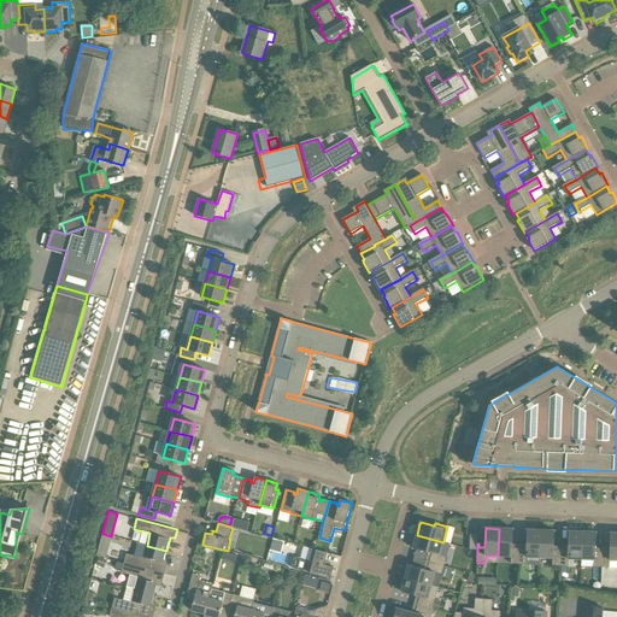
[(499,529),(498,556),(511,557),(511,564),(518,564),(519,548),(512,548),(513,529),(499,529)]
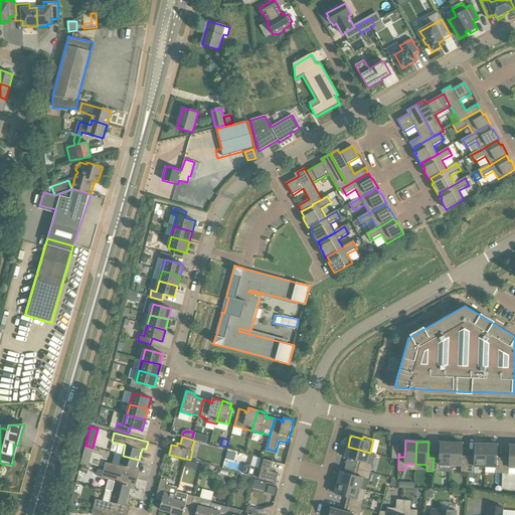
[(451,466),(452,443),(442,442),(442,443),(441,443),(440,459),(434,458),(433,471),(440,471),(440,465),(451,466)]
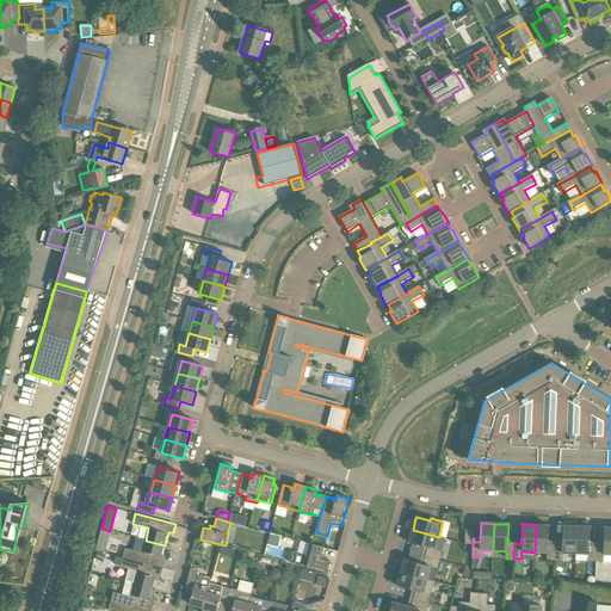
[(555,561),(556,545),(549,545),(549,525),(548,525),(536,525),(535,553),(548,553),(548,560),(555,561)]
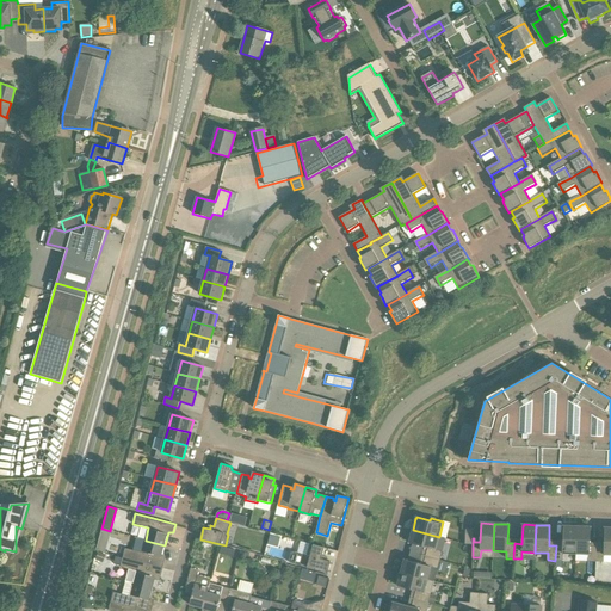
[(562,545),(556,545),(555,561),(563,561),(563,554),(576,554),(578,526),(566,526),(563,526),(562,545)]
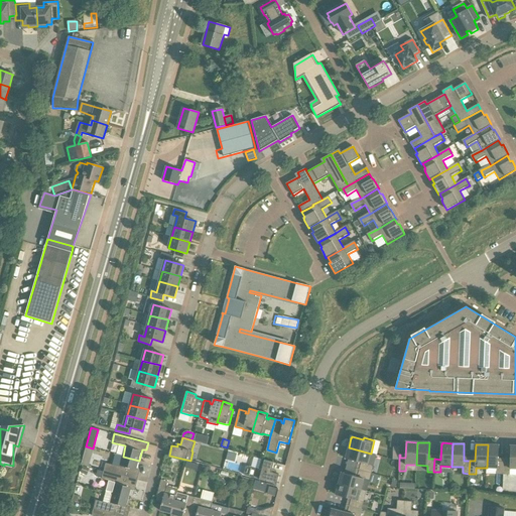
[(488,444),(487,468),(497,469),(497,475),(504,475),(504,462),(498,462),(499,445),(497,445),(488,444)]
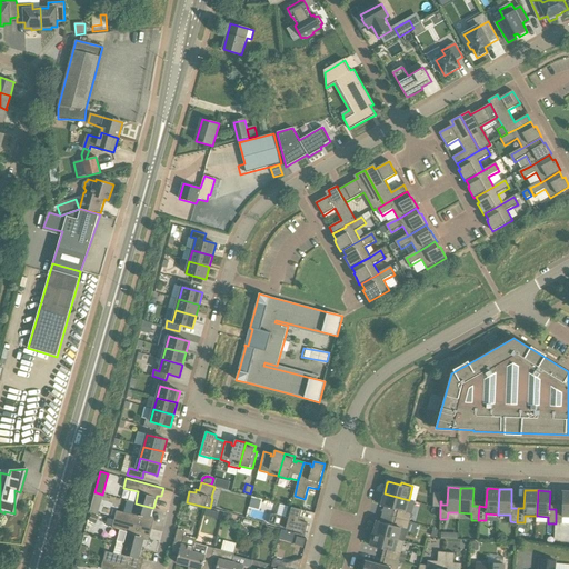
[(556,509),(556,523),(562,523),(562,517),(568,517),(568,491),(563,491),(562,510),(556,509)]
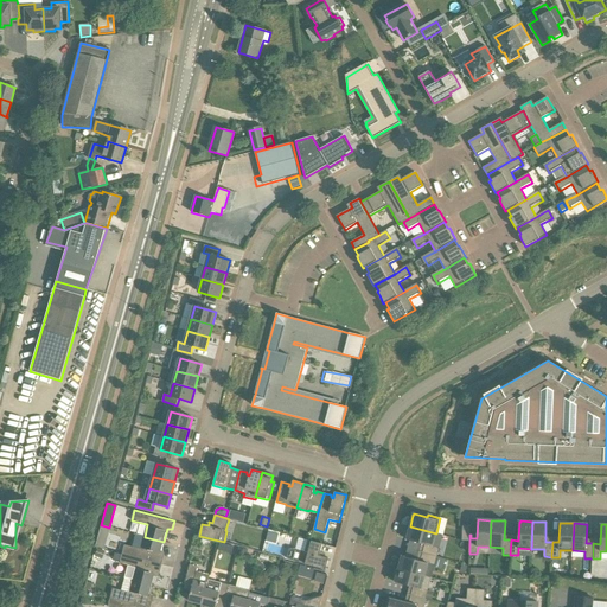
[(436,534),(410,526),(407,538),(407,540),(425,544),(423,553),(438,557),(440,548),(433,545),(436,534)]
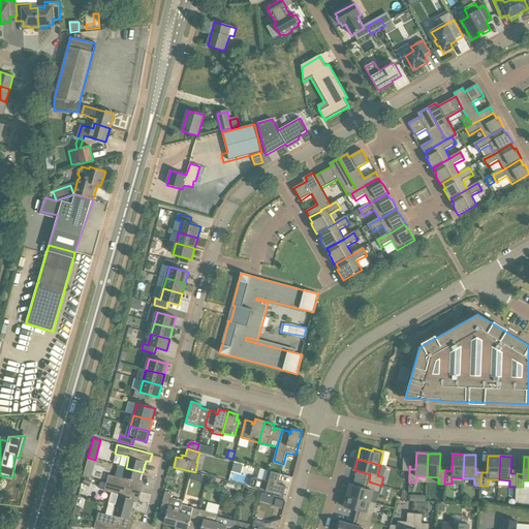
[(244,465),(234,463),(231,472),(241,474),(244,465)]
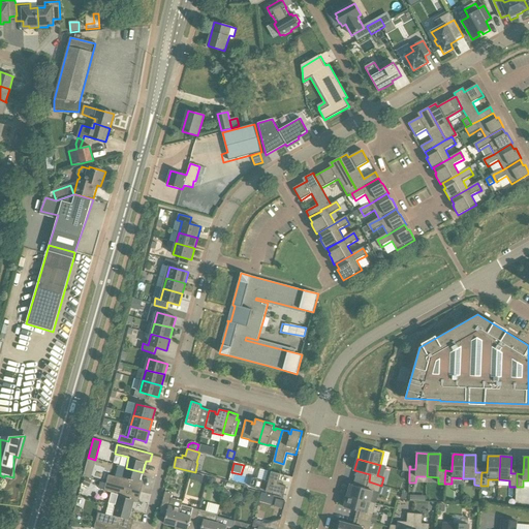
[(91,478),(94,469),(86,467),(84,476),(91,478)]
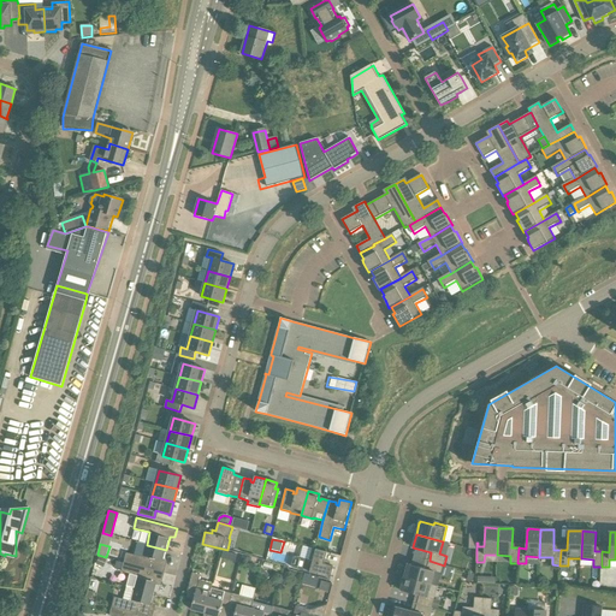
[(126,554),(124,562),(165,573),(166,566),(163,564),(166,550),(147,545),(143,557),(126,554)]
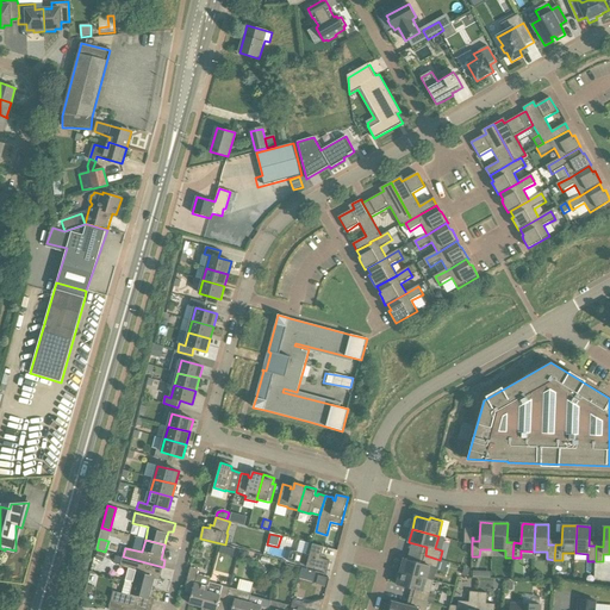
[(291,560),(290,562),(328,572),(330,561),(324,559),(325,556),(322,555),(324,547),(310,543),(306,554),(293,551),(292,552),(291,552),(288,559),(291,560)]
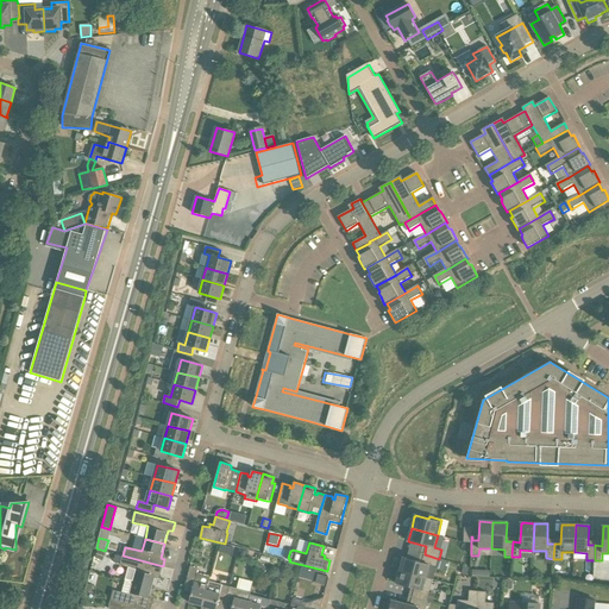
[(102,562),(106,553),(99,550),(95,558),(102,562)]
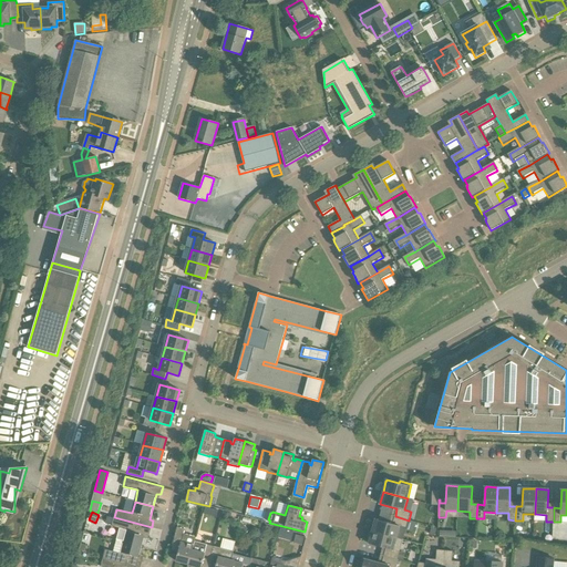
[(224,518),(224,519),(229,522),(229,519),(230,519),(232,514),(224,512),(223,517),(224,518)]
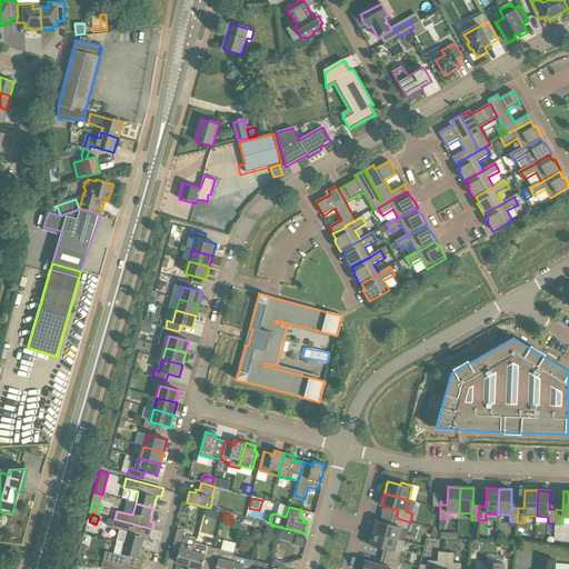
[(373,533),(398,540),(401,529),(408,530),(410,522),(397,518),(395,526),(377,521),(377,523),(376,522),(373,533)]
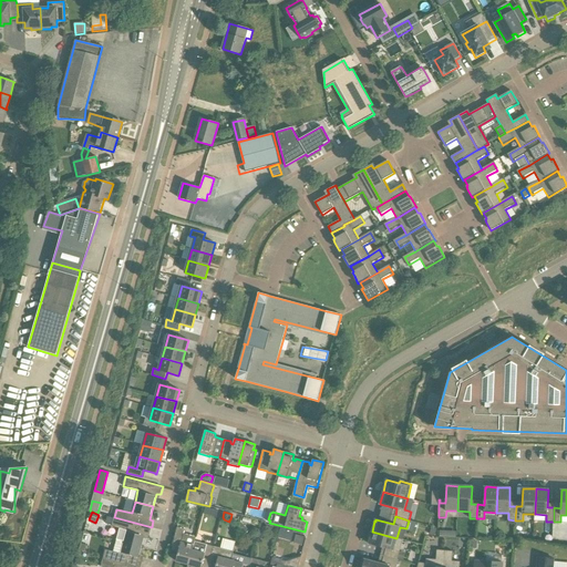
[(126,531),(124,542),(142,547),(145,534),(150,535),(152,527),(114,517),(112,526),(126,531)]
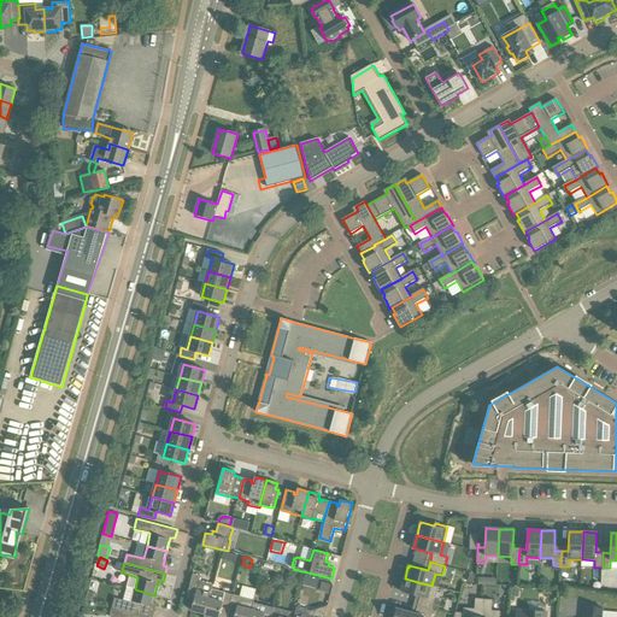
[(266,583),(271,579),(263,569),(260,579),(266,583)]
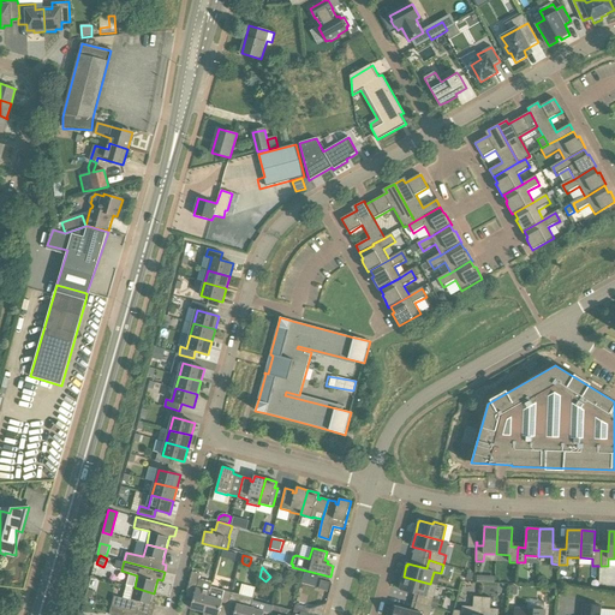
[(186,597),(193,598),(191,609),(204,613),(212,587),(213,583),(199,579),(201,574),(193,572),(186,597)]
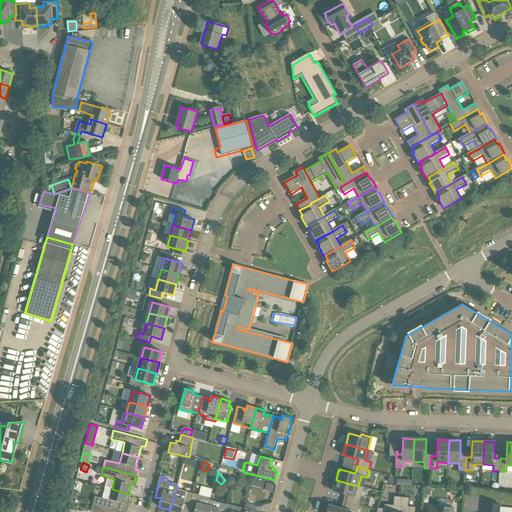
[(347,502),(360,506),(360,505),(359,505),(361,498),(355,496),(358,486),(336,480),(333,489),(333,490),(333,491),(349,495),(347,502)]
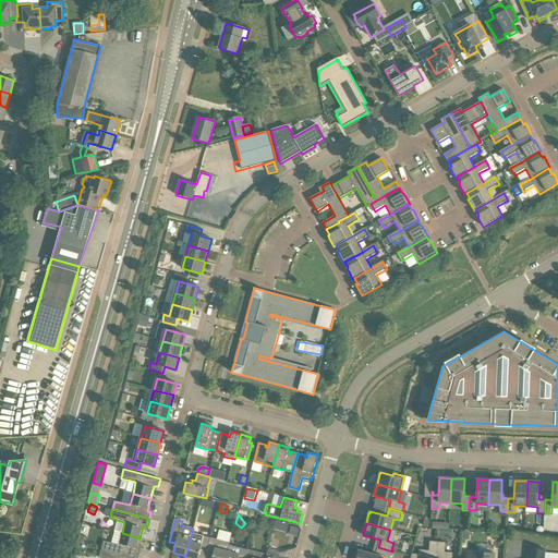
[(298,536),(299,532),(300,529),(292,526),(289,534),(291,535),(298,536)]
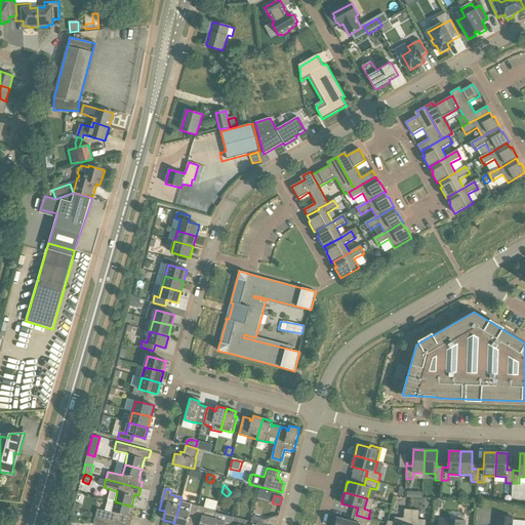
[(95,517),(125,524),(130,524),(132,519),(128,519),(131,507),(115,501),(112,513),(97,509),(95,517)]
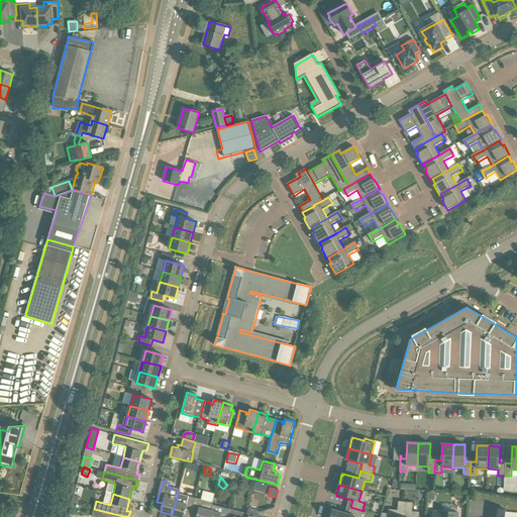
[(172,515),(171,516),(183,516),(184,516),(185,516),(190,516),(196,499),(178,494),(172,515)]
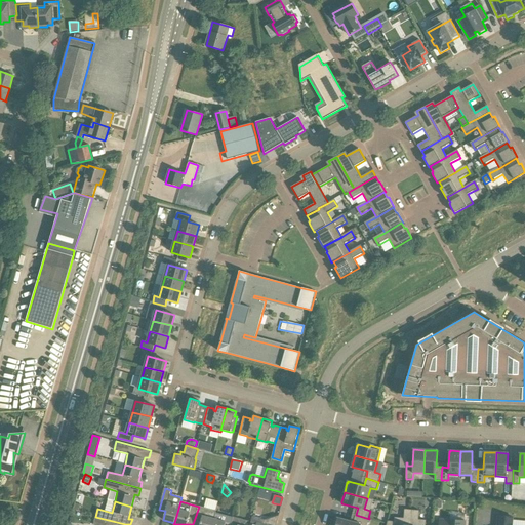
[(73,511),(81,513),(83,506),(75,505),(73,511)]
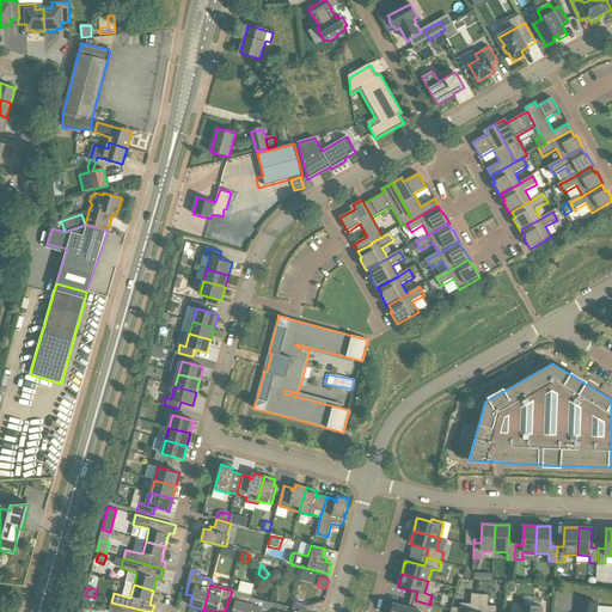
[(248,611),(251,598),(252,595),(232,591),(225,611),(248,611)]
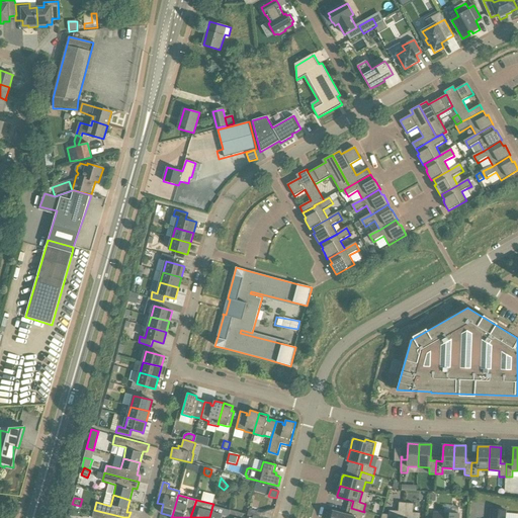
[(389,515),(382,514),(381,517),(406,517),(407,503),(400,503),(399,511),(390,511),(389,515)]
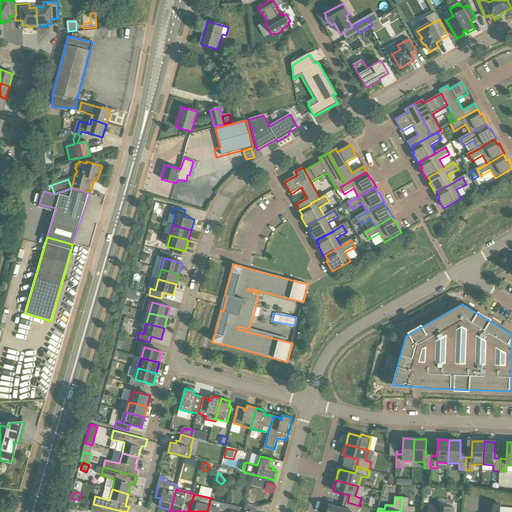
[(409,498),(402,497),(401,511),(415,511),(416,507),(408,507),(409,498)]
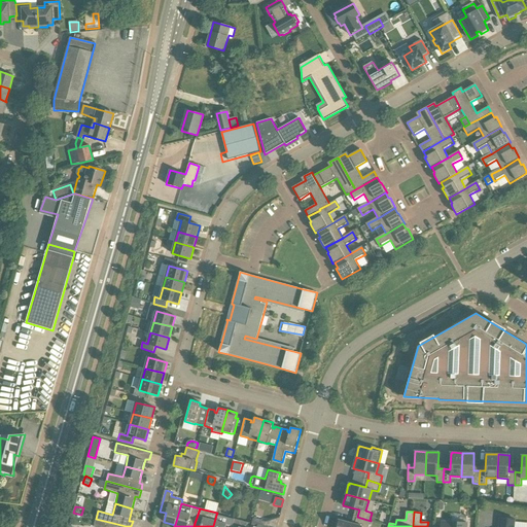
[(216,515),(213,526),(232,526),(235,519),(234,519),(216,515)]
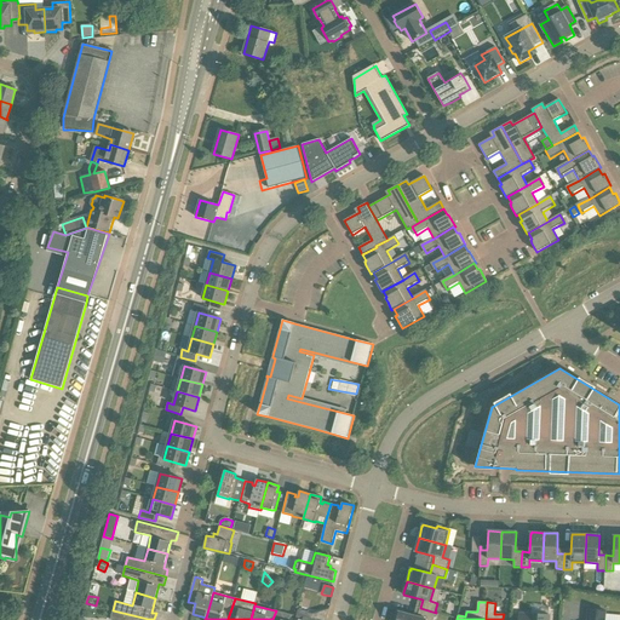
[(434,619),(436,613),(420,608),(418,616),(399,612),(399,613),(396,619),(434,619)]
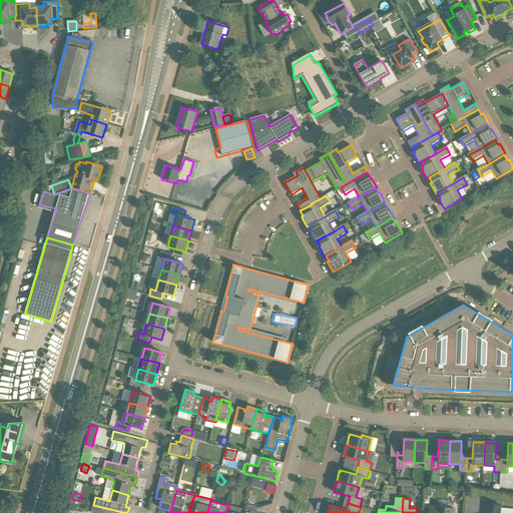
[(246,505),(245,510),(244,512),(270,512),(273,504),(272,504),(259,508),(246,505)]
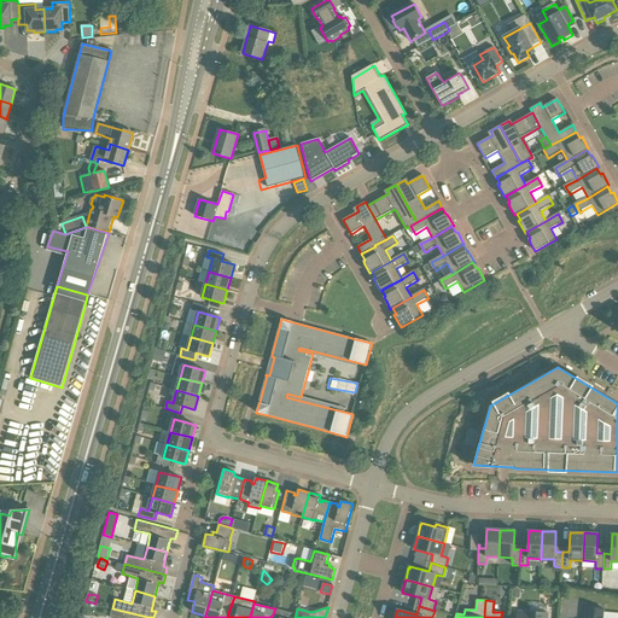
[(602,617),(604,610),(587,607),(584,617),(602,617)]
